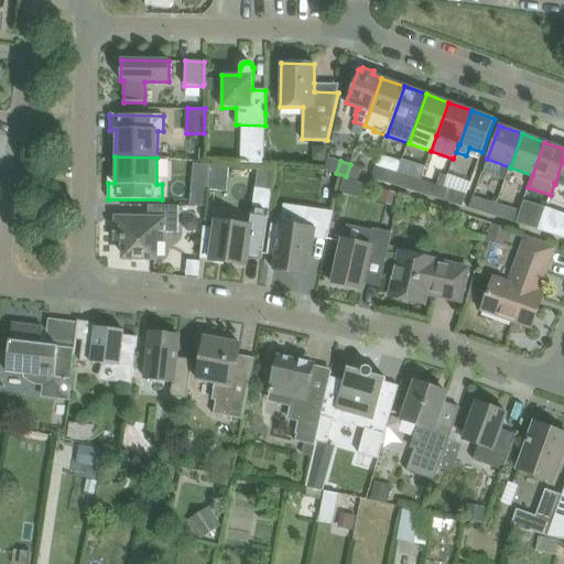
[(350,164),(346,176),(358,181),(362,167),(350,164)]
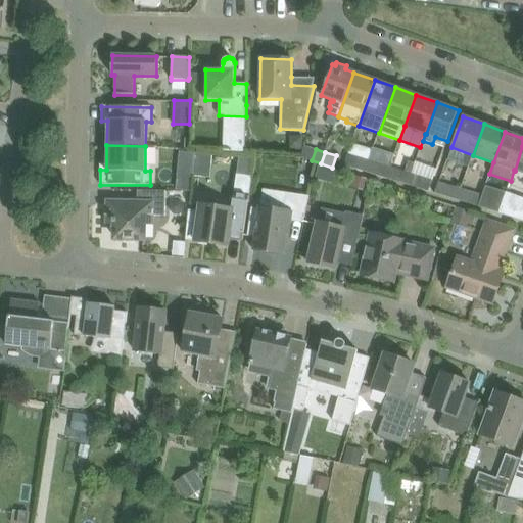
[(354,169),(366,172),(370,160),(359,156),(354,169)]
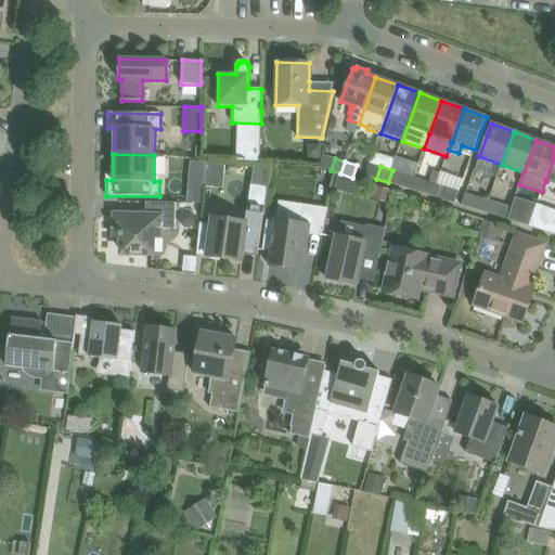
[(254,168),(252,185),(268,188),(270,170),(254,168)]
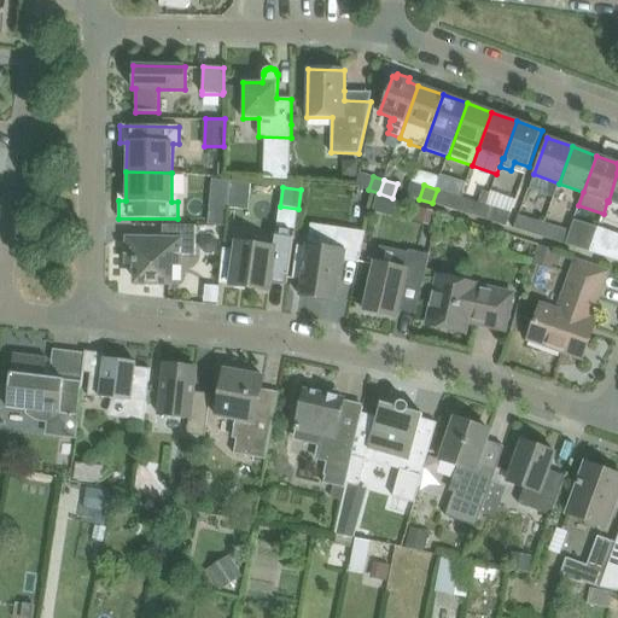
[(432,203),(444,207),(447,198),(449,193),(437,190),(432,203)]
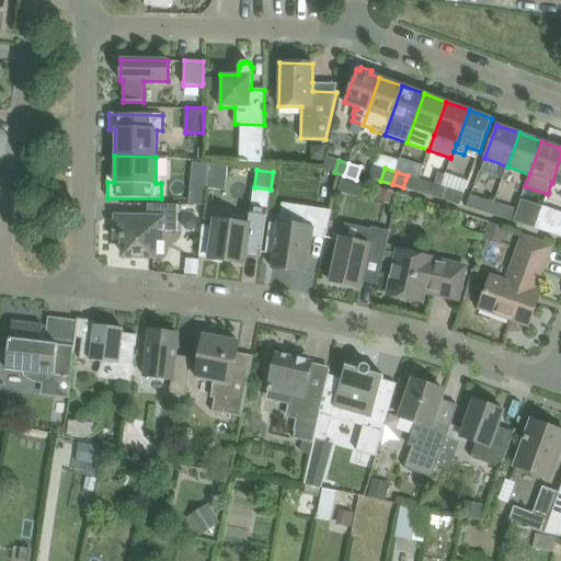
[(431,182),(426,195),(437,198),(442,185),(431,182)]
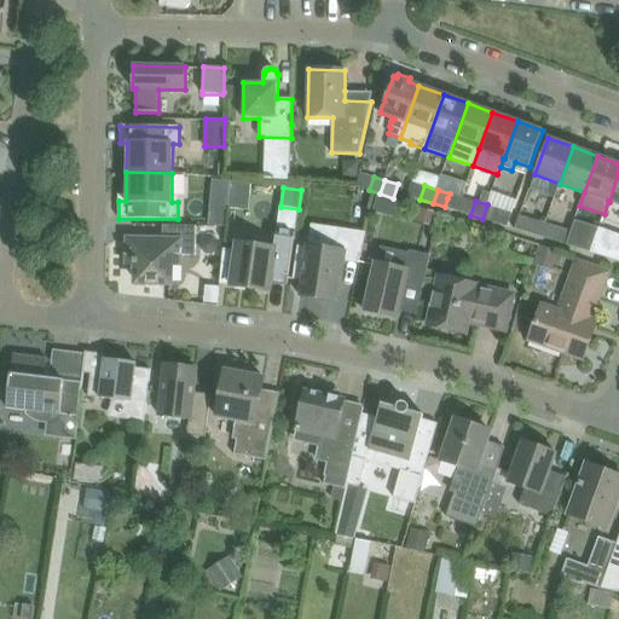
[(487,204),(482,219),(495,223),(499,209),(496,208),(487,204)]
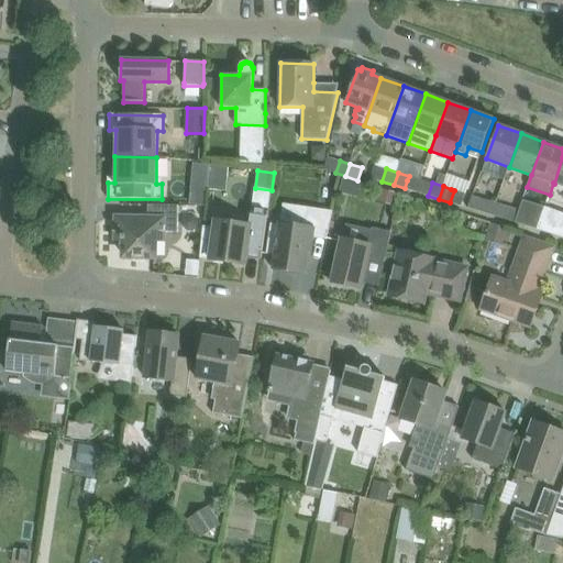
[(213,239),(210,261),(245,265),(246,256),(262,258),(265,236),(267,214),(268,210),(272,190),(255,188),(252,207),(249,225),(216,221),(213,239)]
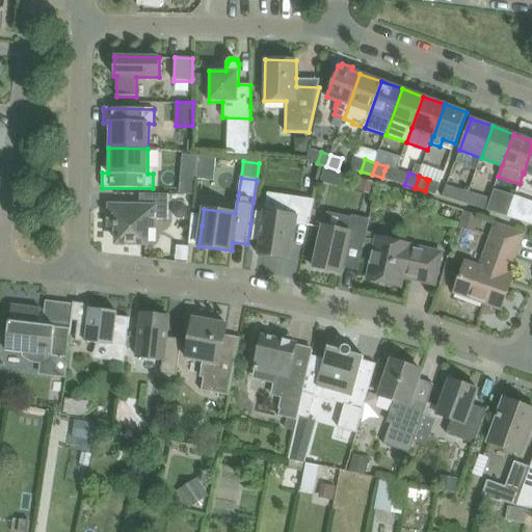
[(443,196),(464,204),(469,191),(446,184),(443,196)]
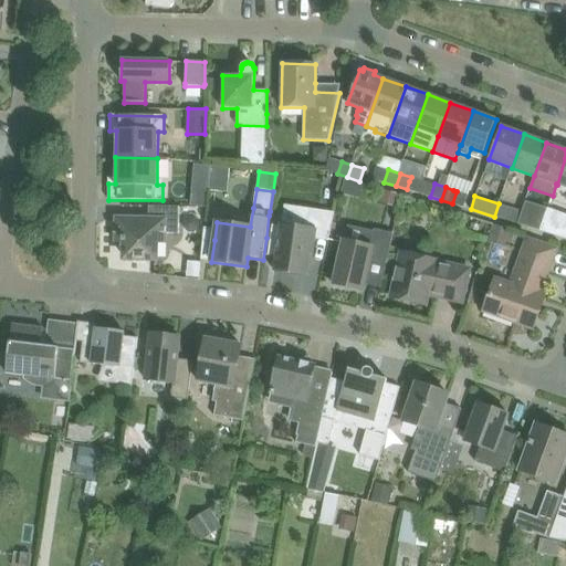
[(499,203),(494,217),(506,220),(511,207),(499,203)]
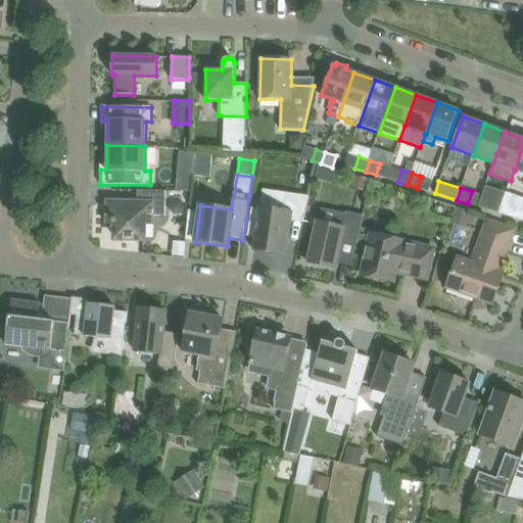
[(109,203),(108,223),(115,223),(115,238),(144,239),(144,224),(151,224),(151,216),(165,216),(165,191),(137,190),(137,203),(109,203)]
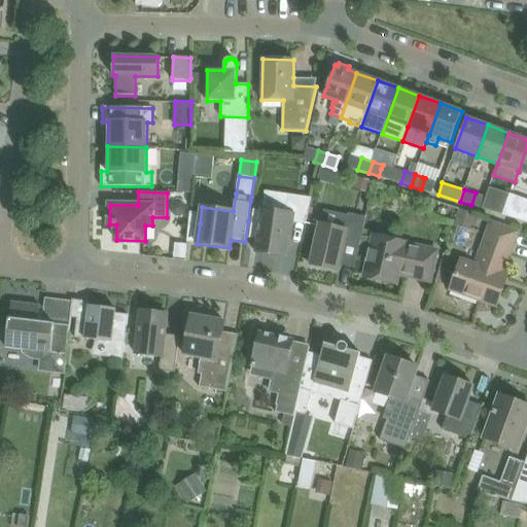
[(253,209),(249,239),(257,240),(255,252),(286,256),(289,230),(292,230),(293,222),(306,224),(311,198),(294,196),(277,192),(275,212),(253,209)]
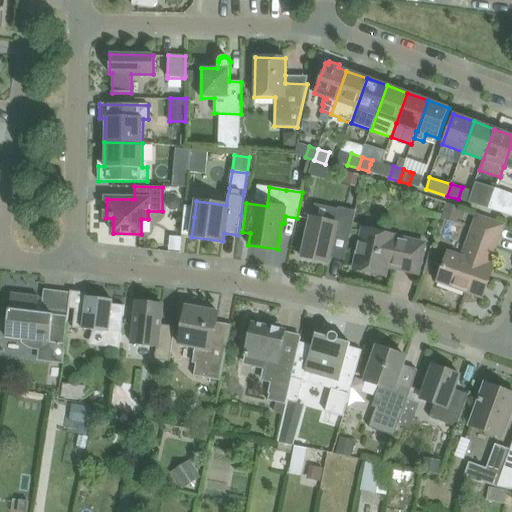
[(511,199),(494,193),(493,198),(489,208),(488,210),(511,218),(511,199)]
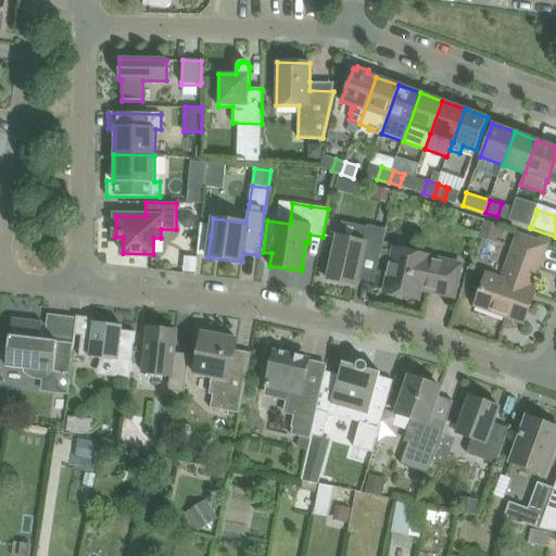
[(519,223),(531,226),(535,215),(523,211),(519,223)]
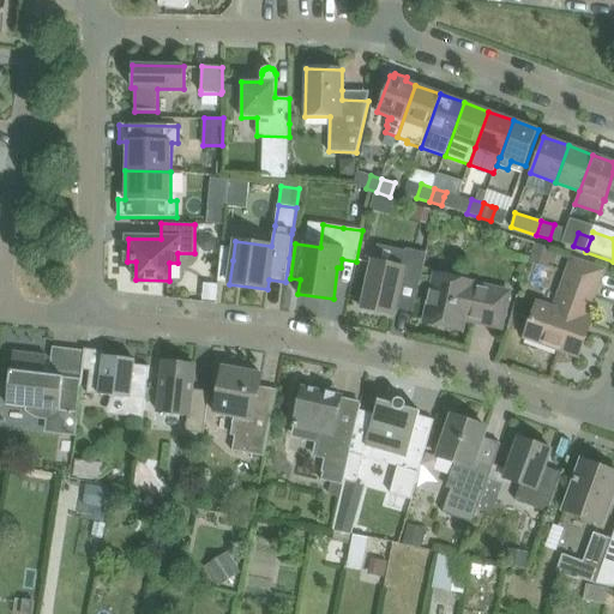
[(402,282),(419,286),(425,263),(427,253),(405,248),(405,252),(377,246),(374,262),(372,260),(366,286),(361,308),(393,315),(396,308),(402,282)]
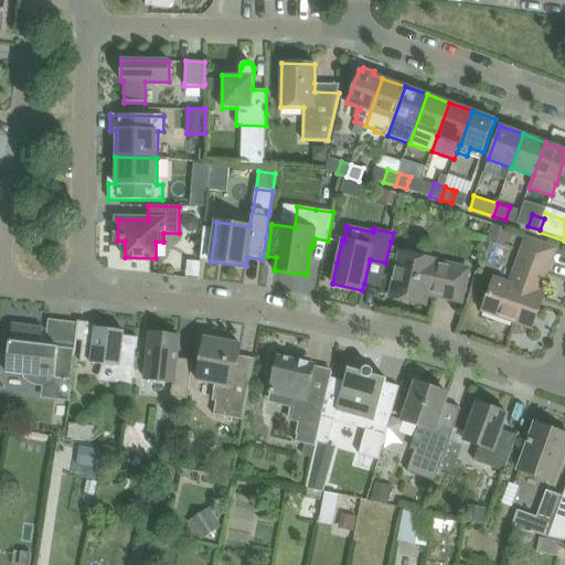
[(482,310),(514,321),(533,328),(540,308),(537,307),(541,297),(543,298),(546,289),(541,287),(555,249),(526,238),(510,285),(493,279),(482,310)]
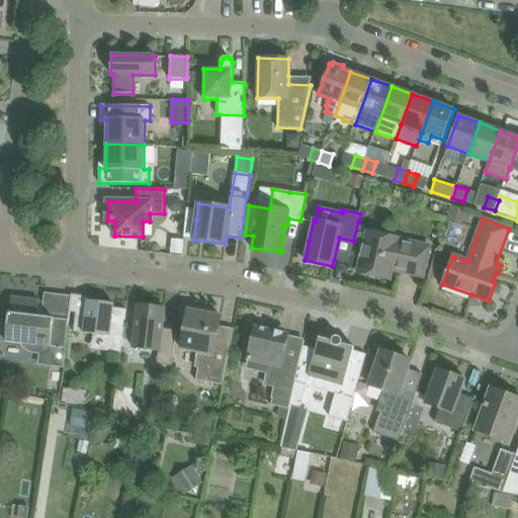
[(399,239),(384,236),(381,231),(374,229),(369,232),(367,232),(358,272),(390,279),(392,270),(423,276),(430,247),(399,240),(399,239)]
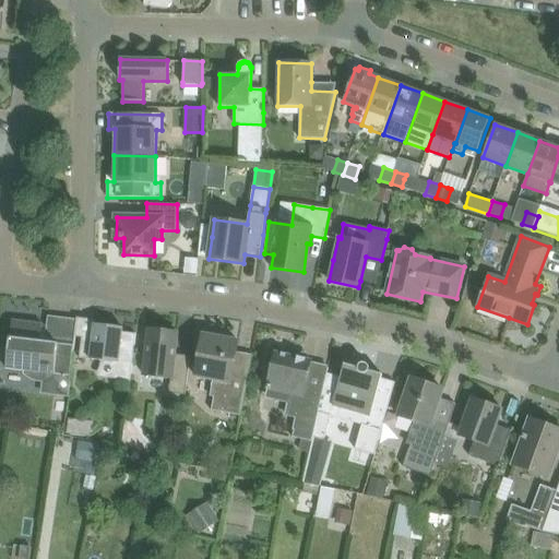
[(37,381),(43,381),(44,373),(71,377),(79,318),(76,318),(73,346),(40,342),(43,324),(12,321),(9,347),(0,346),(0,370),(6,371),(7,368),(24,370),(24,373),(27,377),(33,379),(37,381)]
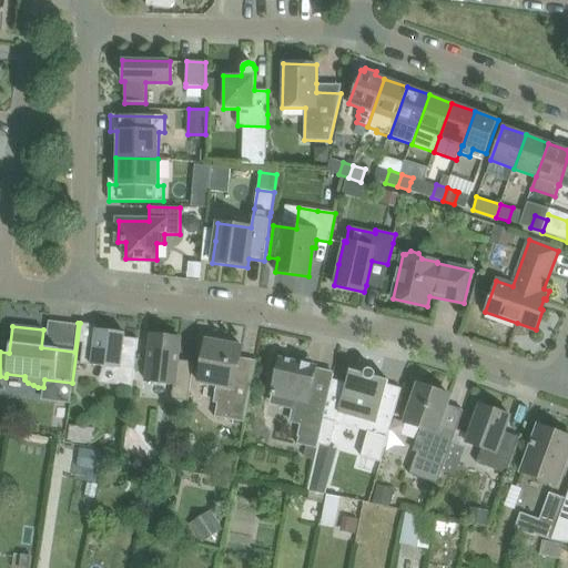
[(97,330),(95,336),(94,344),(83,343),(80,364),(117,368),(117,383),(131,385),(131,386),(132,386),(138,340),(124,337),(125,333),(97,330)]
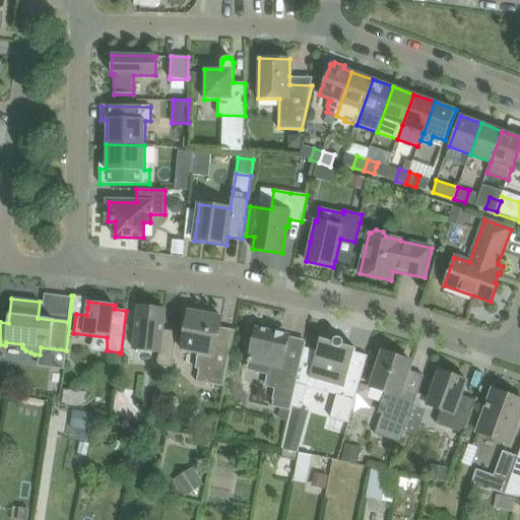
[(139,307),(136,326),(134,349),(158,352),(157,366),(173,368),(177,331),(163,329),(166,310),(139,307)]
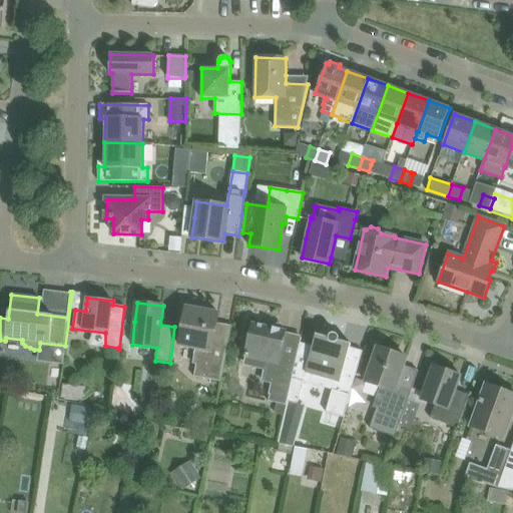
[(220,382),(227,344),(213,342),(218,314),(186,308),(179,346),(195,349),(192,364),(196,365),(193,377),(220,382)]
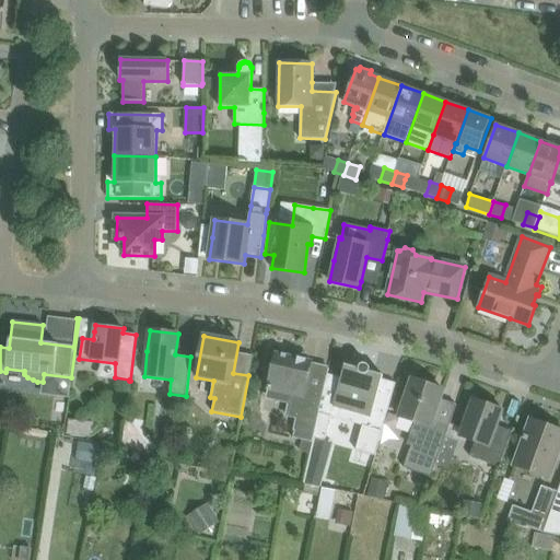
[(314,439),(319,413),(324,391),(329,370),(311,365),(312,361),(306,360),(303,353),(293,358),(276,353),(272,366),(265,370),(269,381),(268,389),(291,395),(287,416),(298,418),(293,439),(313,443),(314,439)]
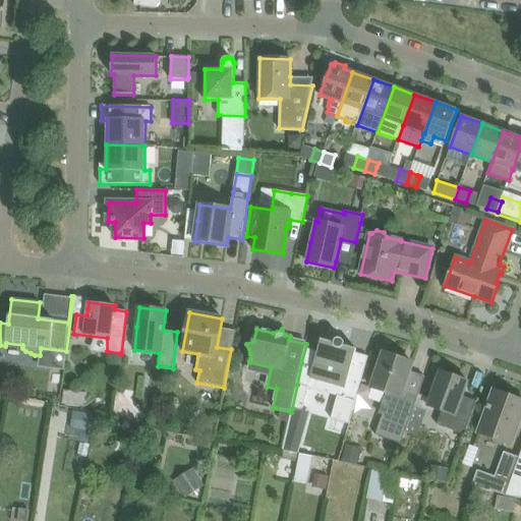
[(349,424),(362,375),(368,356),(367,356),(365,361),(353,358),(356,349),(344,346),(344,345),(344,343),(344,342),(344,341),(343,340),(342,340),(341,339),(339,339),(338,339),(337,339),(336,340),(335,341),(334,342),(334,343),(322,339),(311,373),(327,378),(325,385),(345,391),(343,397),(338,396),(331,419),(349,424)]
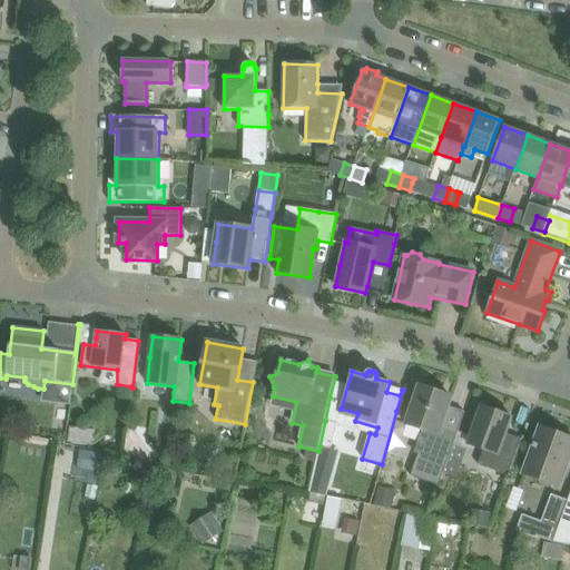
[(420,386),(412,408),(406,424),(422,430),(418,442),(423,444),(411,477),(439,487),(446,464),(459,431),(442,425),(451,397),(420,386)]
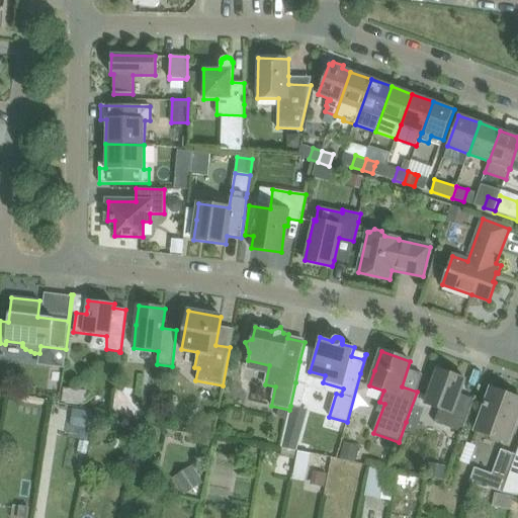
[(437,369),(430,389),(425,404),(439,409),(434,422),(461,432),(473,399),(460,395),(465,379),(437,369)]
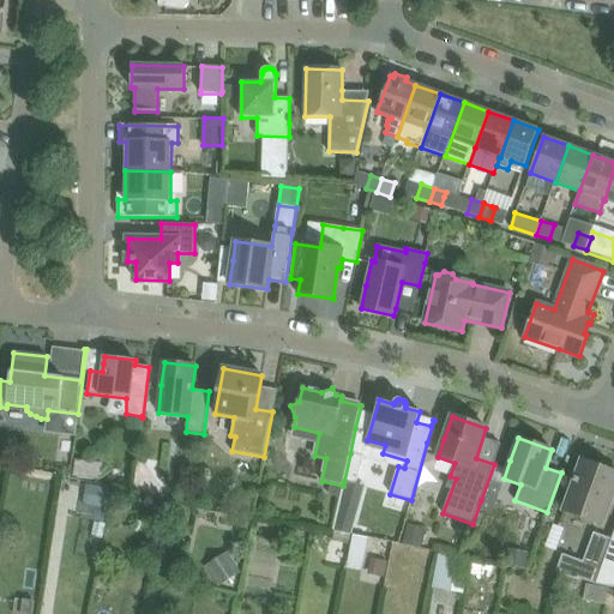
[(363,457),(350,453),(344,481),(356,485),(363,457)]
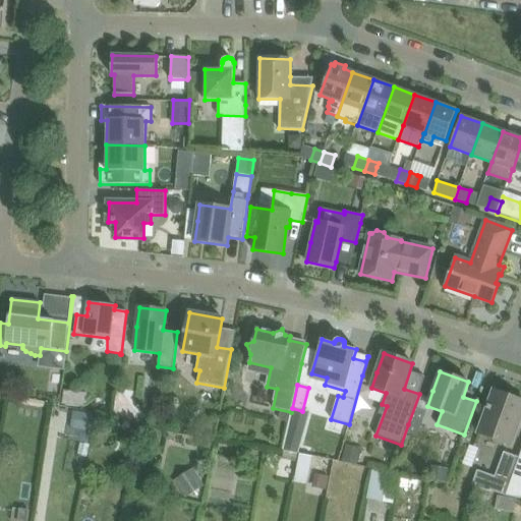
[(87,393),(62,390),(60,404),(84,407),(87,393)]
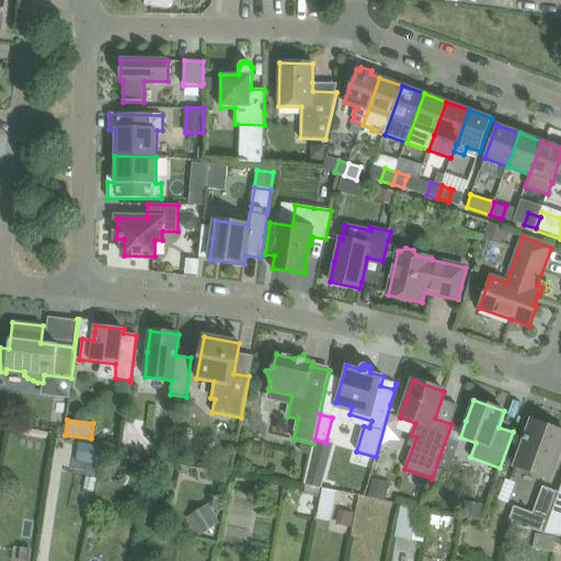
[(515,467),(550,479),(560,447),(560,431),(531,421),(515,467)]
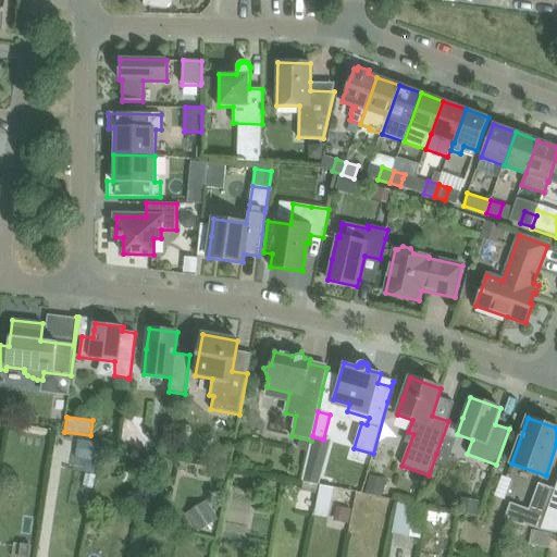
[(75,458),(97,461),(100,444),(78,440),(75,458)]
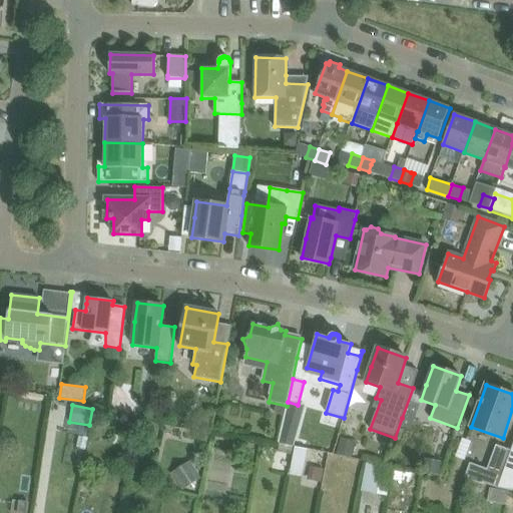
[(512,444),(511,451),(497,488),(508,490),(512,490),(512,444)]
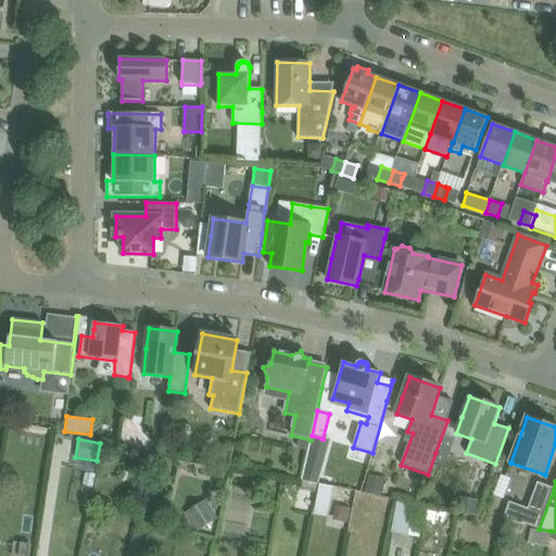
[(523,523),(539,529),(554,489),(538,482),(528,509),(509,502),(504,518),(523,526),(523,523)]
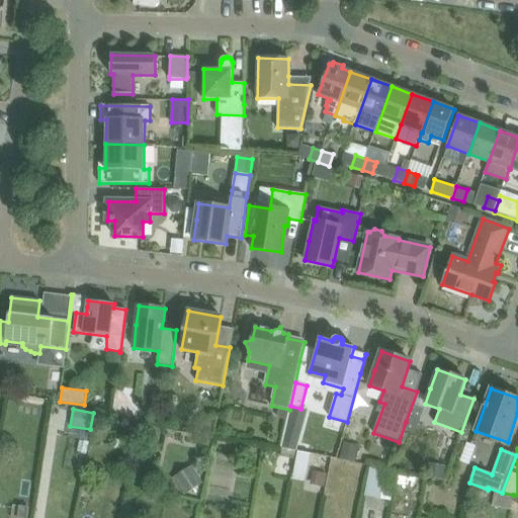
[(64,485),(61,502),(73,504),(76,487),(64,485)]
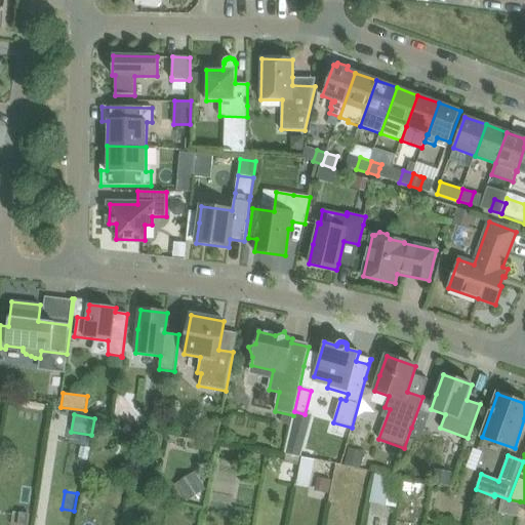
[(502,500),(500,511),(518,514),(520,503),(502,500)]
